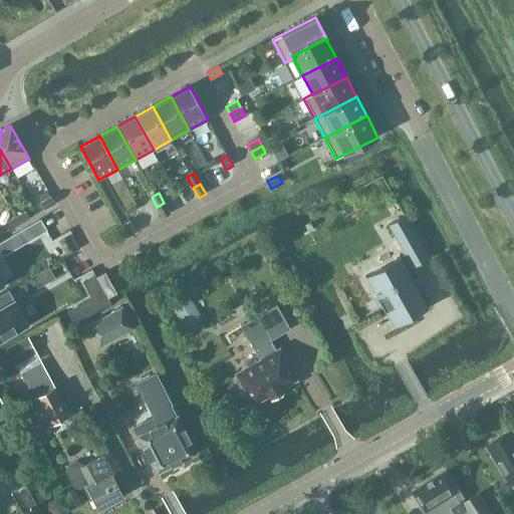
[(51,196),(41,203),(45,209),(55,203),(51,196)]
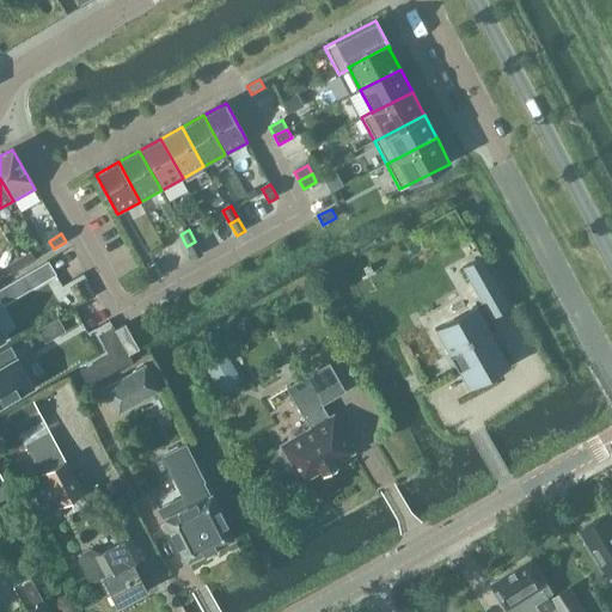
[(187,246),(194,259),(202,255),(195,242),(187,246)]
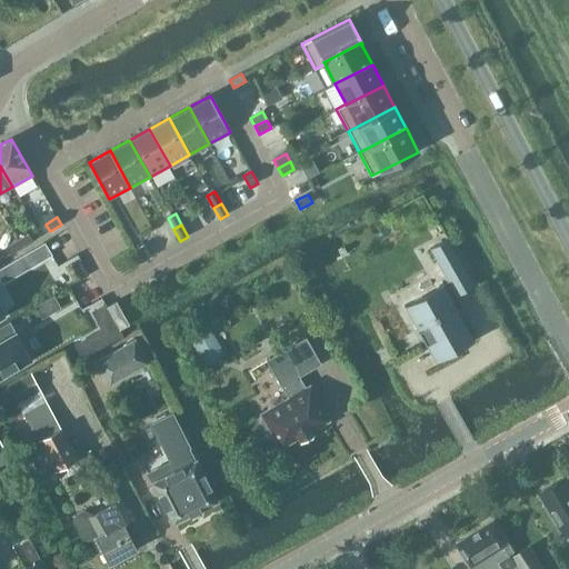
[(33,241),(29,233),(18,240),(22,248),(33,241)]
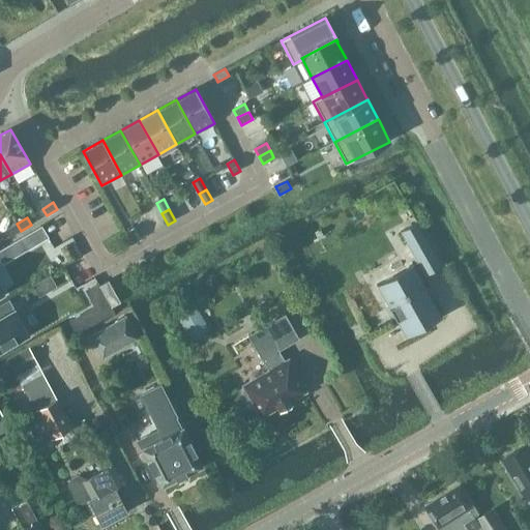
[(386,281),(377,286),(387,304),(406,336),(442,317),(420,278),(424,275),(425,276),(442,266),(417,223),(401,232),(417,263),(413,265),(409,266),(409,267),(386,281)]
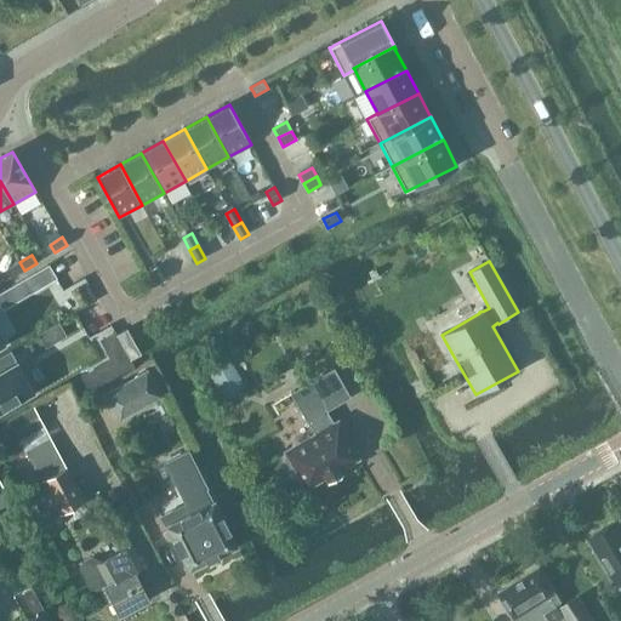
[(20,262),(6,269),(11,278),(24,271),(20,262)]
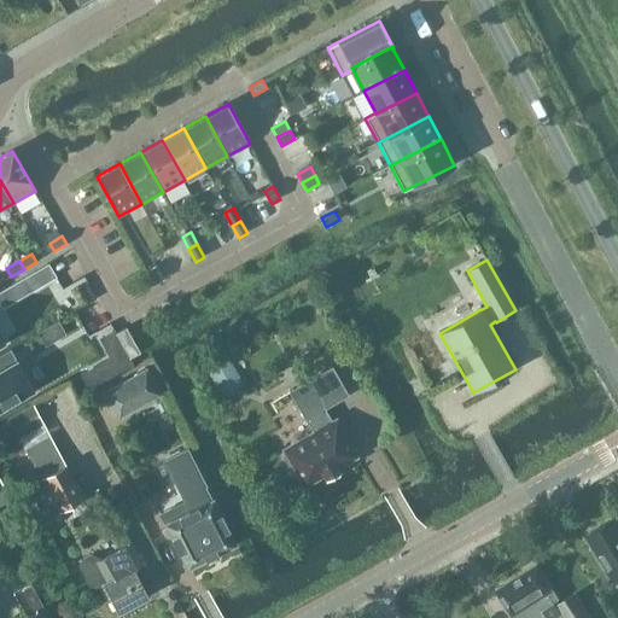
[(48,264),(23,279),(30,292),(56,277),(48,264)]
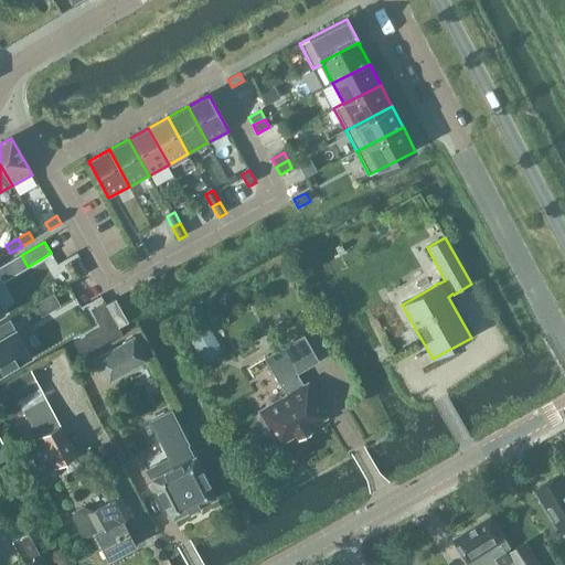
[(150,254),(144,243),(136,247),(142,259),(150,254)]
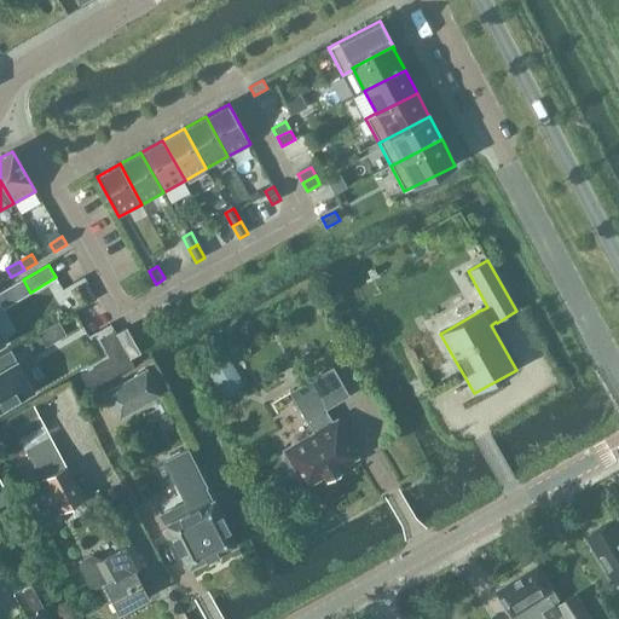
[(116,334),(131,359),(140,353),(127,328),(116,334)]
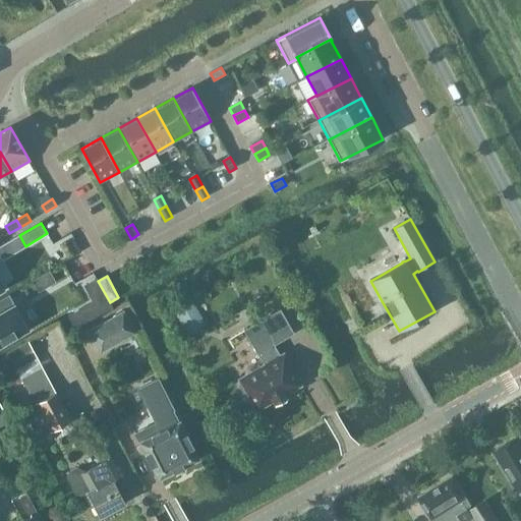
[(9,295),(0,300),(0,343),(27,328),(9,295)]
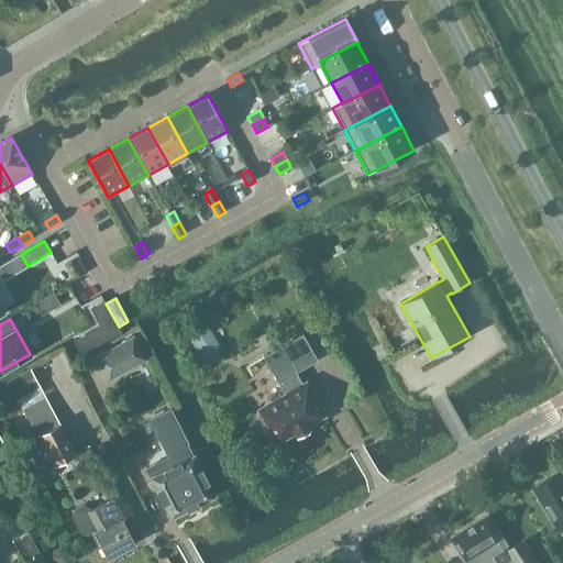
[(205,321),(186,331),(197,350),(216,339),(205,321)]
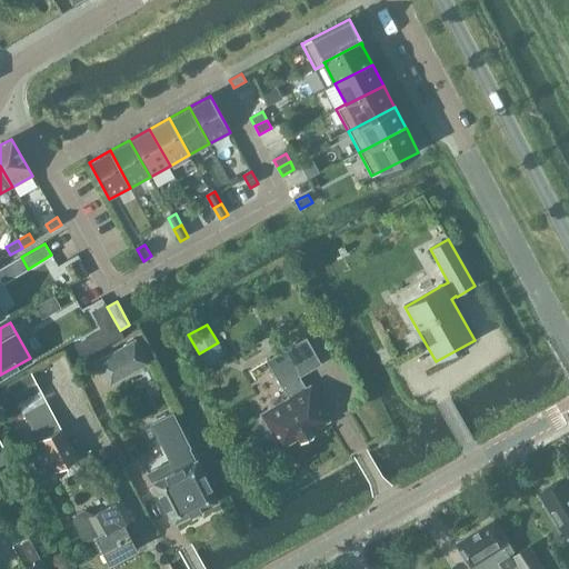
[(265,351),(300,340),(297,328),(261,339),(265,351)]
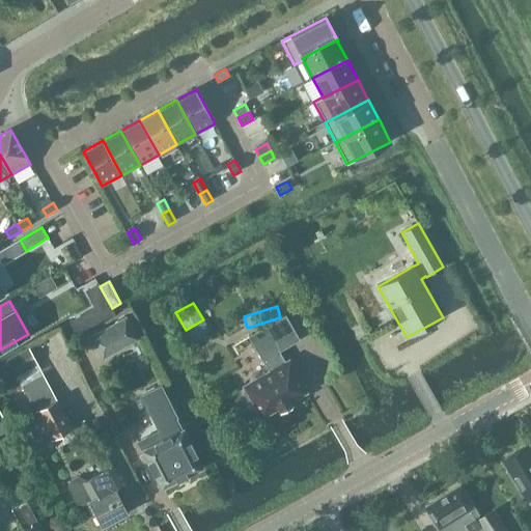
[(94,308),(70,322),(77,335),(102,322),(94,308)]
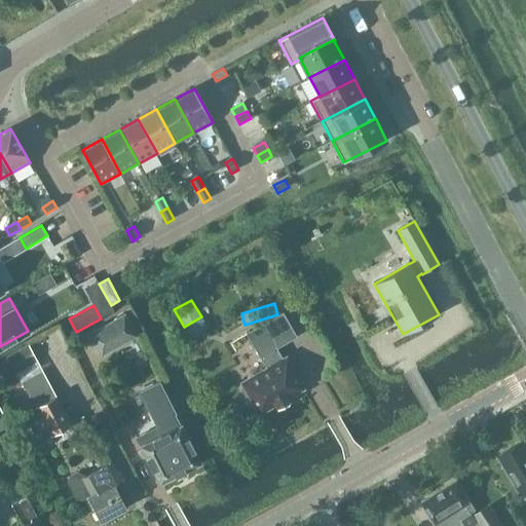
[(296,336),(283,312),(247,334),(260,358),(261,357),(267,368),(241,383),(243,386),(240,387),(249,401),(252,400),(259,413),(260,415),(261,414),(261,413),(276,405),(277,406),(289,400),(288,398),(303,389),(305,388),(304,387),(287,358),(283,360),(276,348),(296,336)]
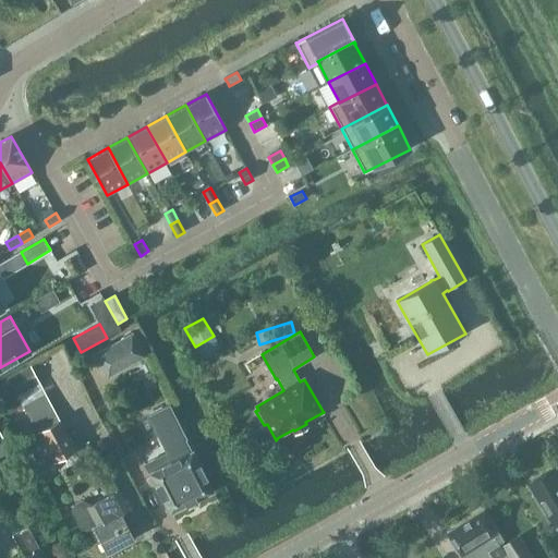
[(96,354),(95,354),(96,355),(108,376),(107,376),(108,377),(109,376),(129,365),(125,361),(142,351),(132,335),(132,334),(131,334),(131,335),(96,354)]
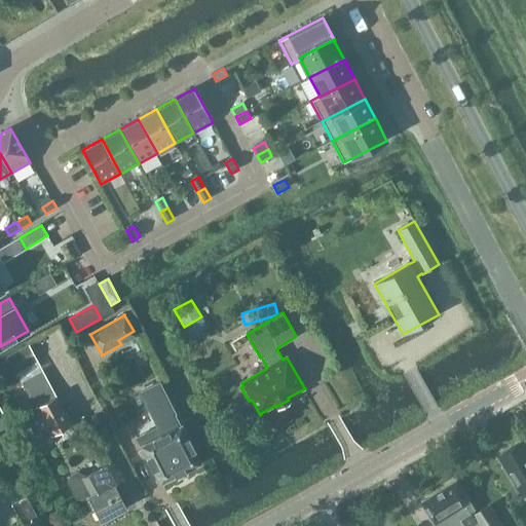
[(29,346),(8,357),(23,383),(42,372),(29,346)]
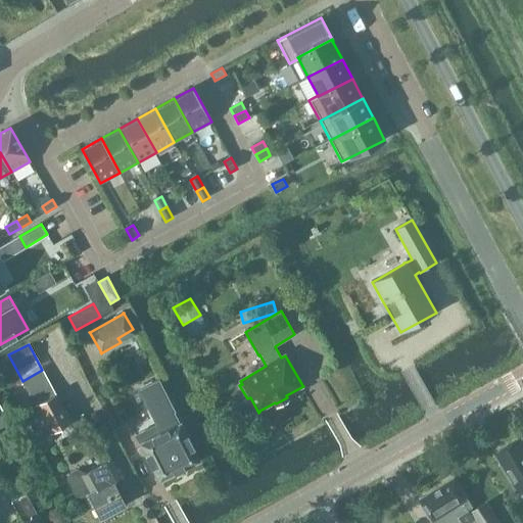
[(199,461),(198,459),(181,424),(180,422),(179,423),(173,412),(174,411),(174,410),(158,382),(159,382),(158,380),(157,381),(140,390),(140,389),(139,390),(140,391),(155,421),(158,419),(164,430),(141,442),(139,443),(140,444),(158,479),(158,481),(160,480),(197,461),(199,461)]
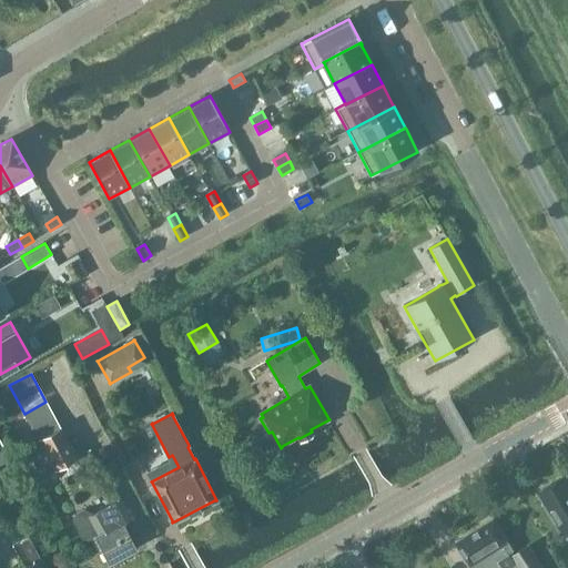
[(60,428),(39,439),(54,469),(75,457),(60,428)]
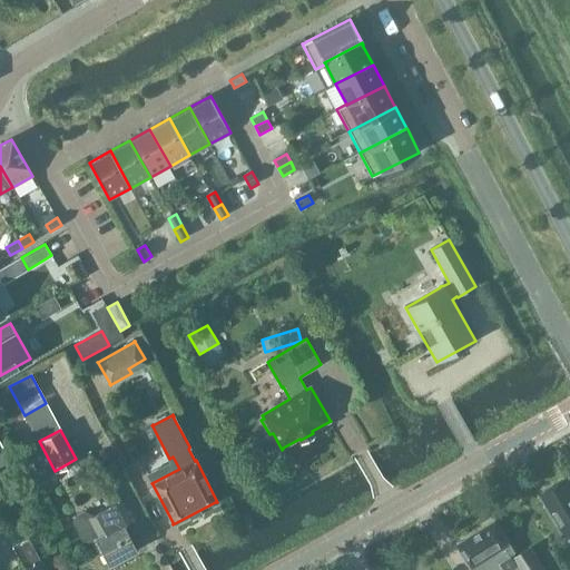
[(38,480),(55,471),(42,448),(26,457),(38,480)]
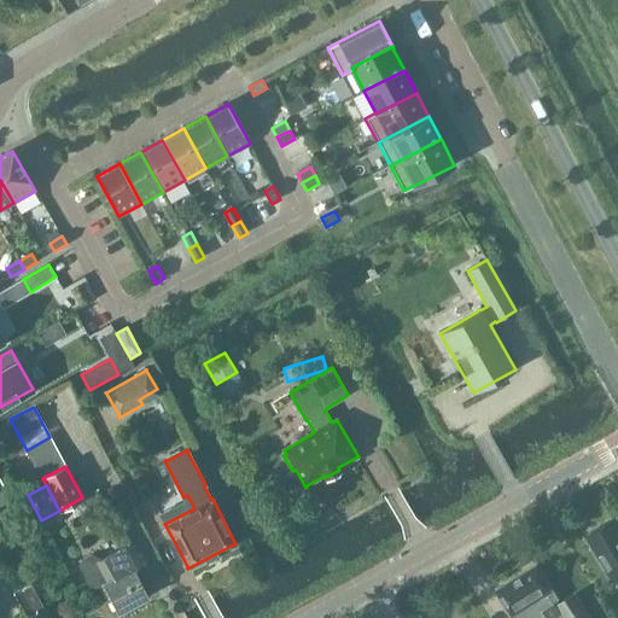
[(587,536),(614,582),(617,578),(617,518),(587,536)]
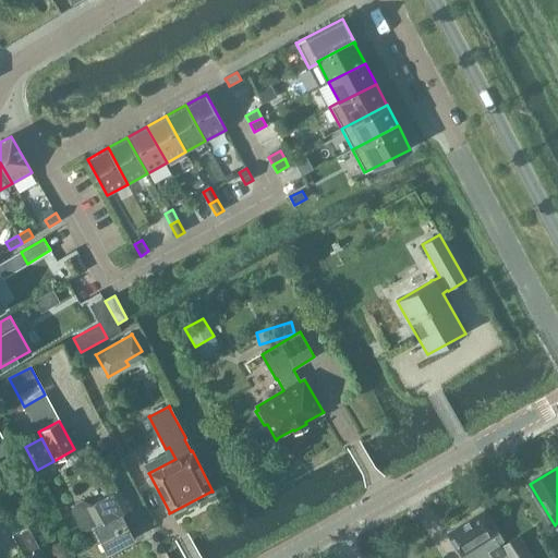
[(128,509),(118,490),(88,506),(87,505),(86,502),(83,502),(81,502),(74,506),(73,508),(73,510),(73,512),(81,528),(83,530),(85,530),(87,531),(93,528),(106,553),(134,537),(121,513),(128,509)]
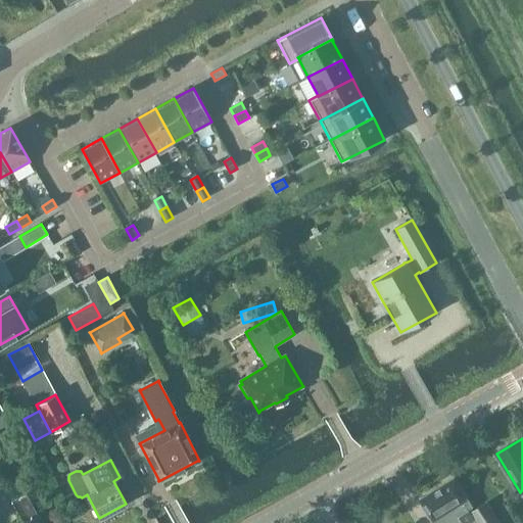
[(456,478),(420,500),(434,522),(460,522),(462,522),(459,517),(474,507),(456,478)]
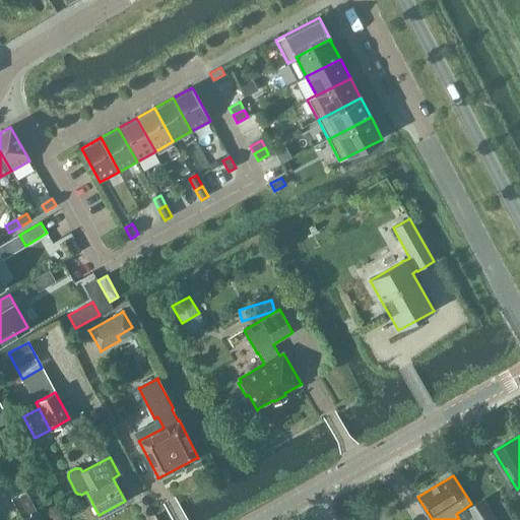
[(21,519),(42,519),(26,490),(11,498),(22,519),(21,519)]
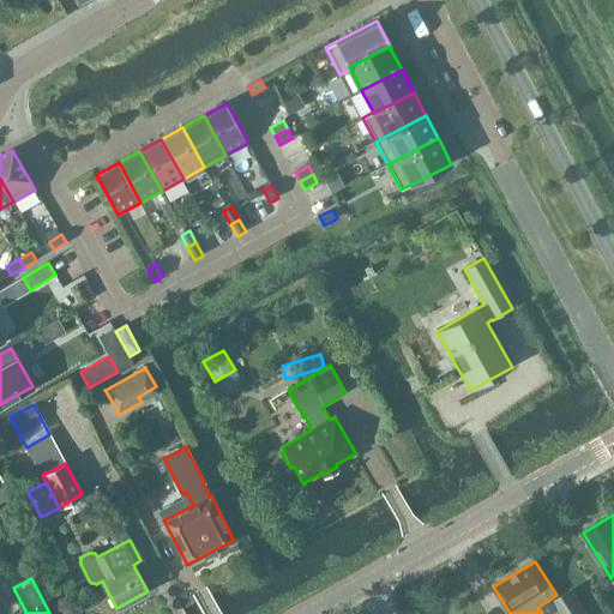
[(588,613),(573,590),(555,602),(561,613),(588,613)]
